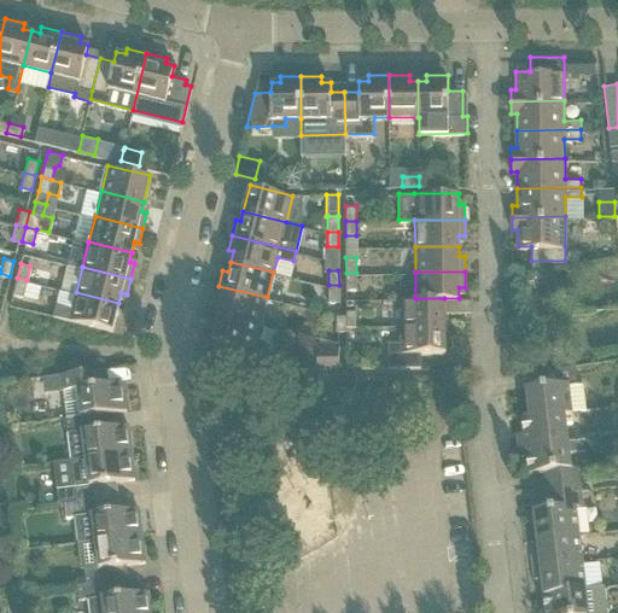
[(356,287),(356,273),(347,273),(347,287),(356,287)]
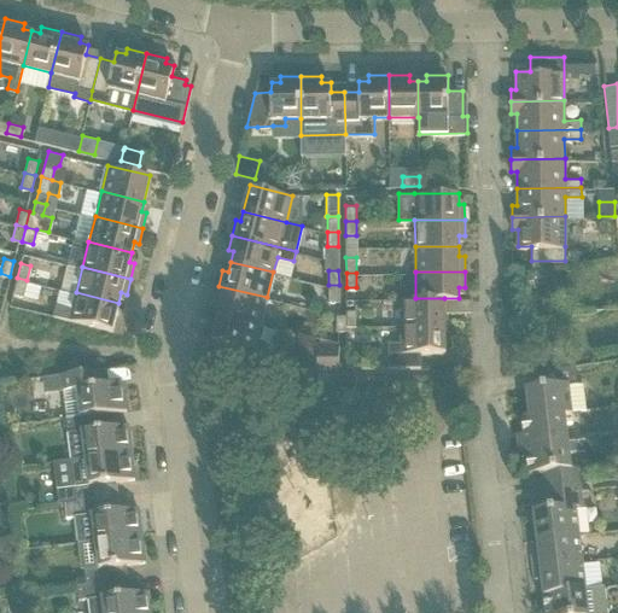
[(27,280),(17,278),(13,292),(23,295),(27,280)]
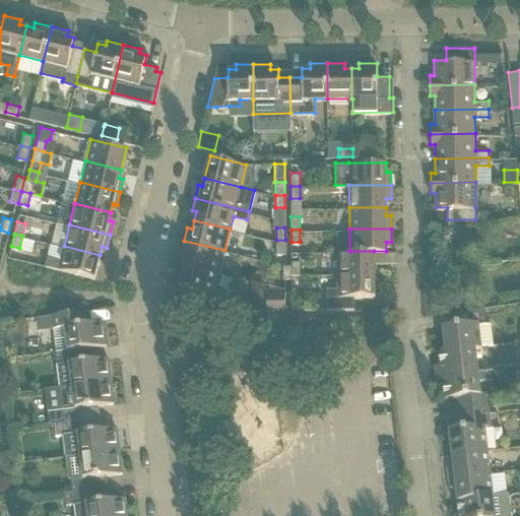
[(285,240),(276,240),(276,253),(285,253),(285,240)]
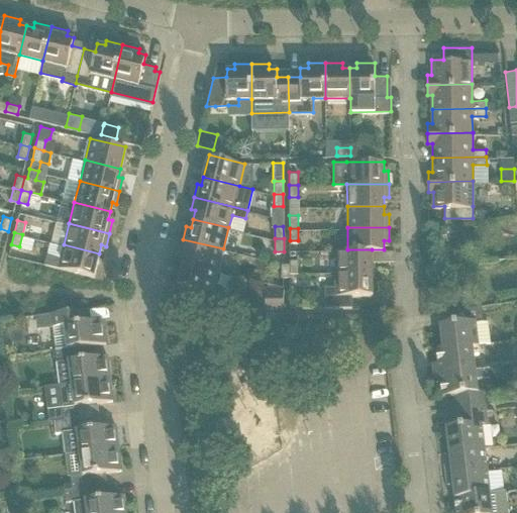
[(223,248),(183,239),(180,251),(185,252),(183,262),(218,270),(223,248)]
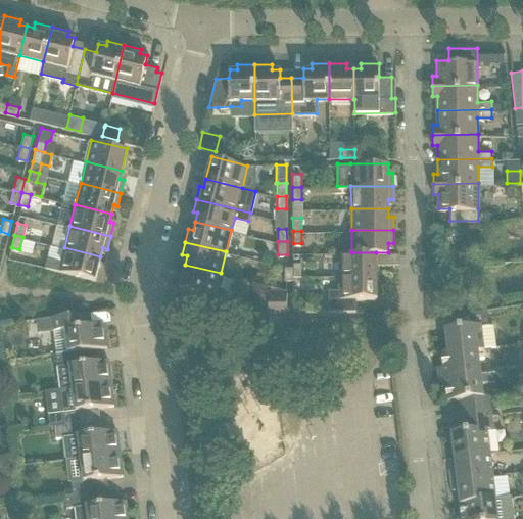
[(47,257),(45,266),(59,270),(95,278),(100,256),(64,247),(61,261),(47,257)]
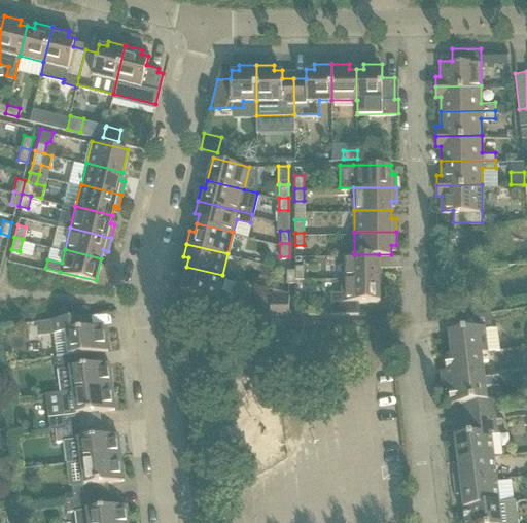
[(354,254),(342,254),(342,277),(380,277),(379,254),(354,254)]
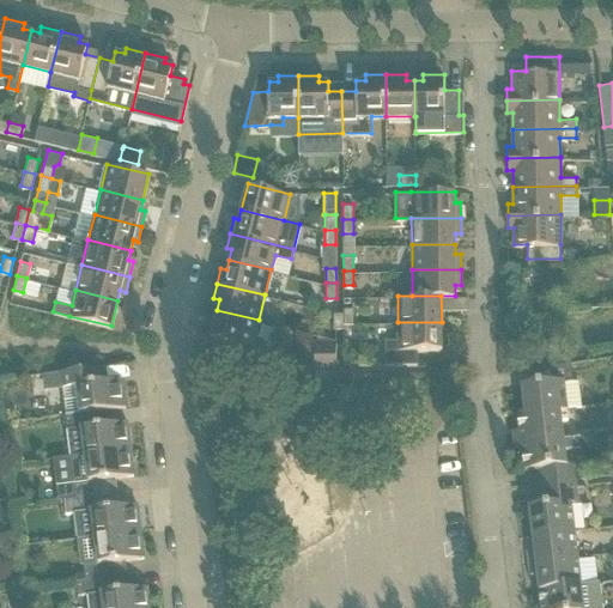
[(344,311),(344,322),(354,322),(354,306),(344,306),(344,311)]
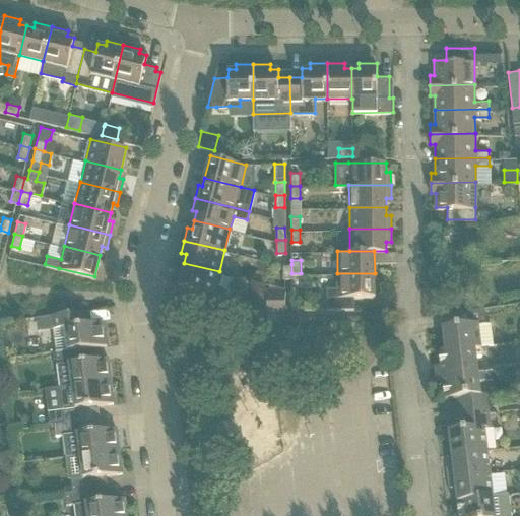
[(184,263),(179,284),(195,288),(198,289),(197,295),(194,294),(192,301),(234,311),(237,299),(216,284),(219,271),(184,263)]
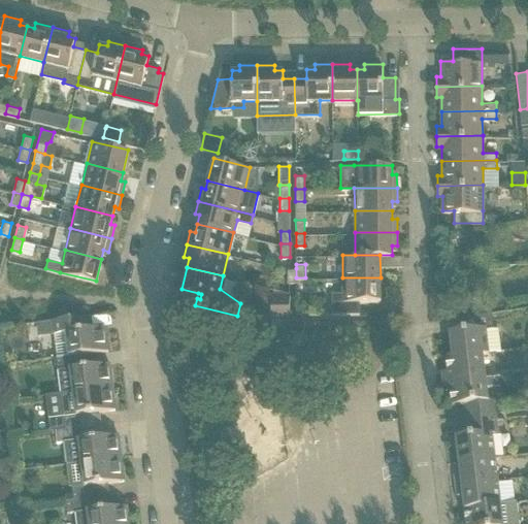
[(296,277),(296,268),(287,268),(287,282),(296,282),(296,277)]
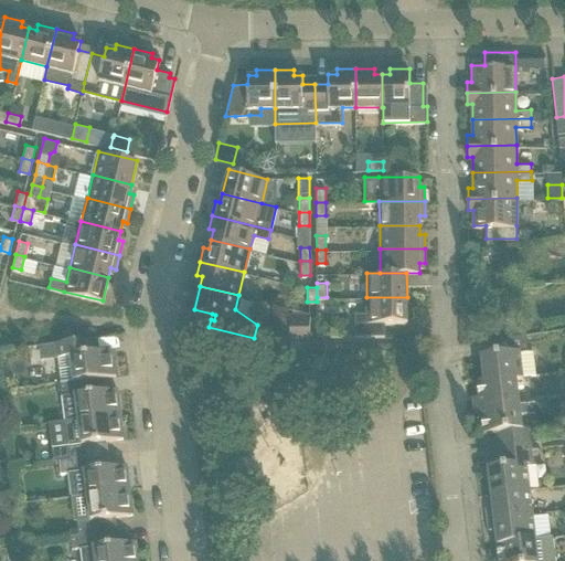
[(366,297),(366,313),(354,313),(354,335),(385,335),(385,321),(407,321),(407,297),(366,297)]
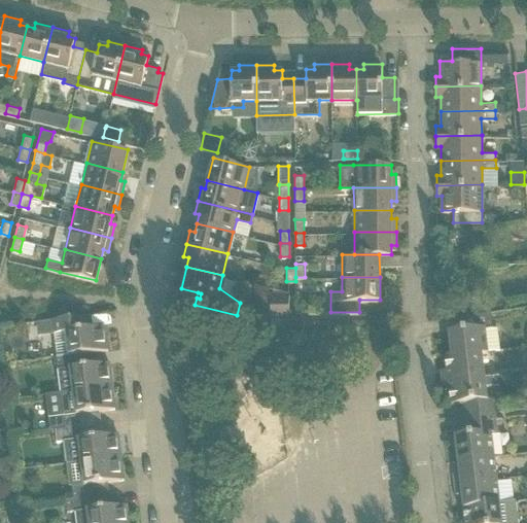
[(289,291),(270,291),(270,313),(289,313),(289,291)]
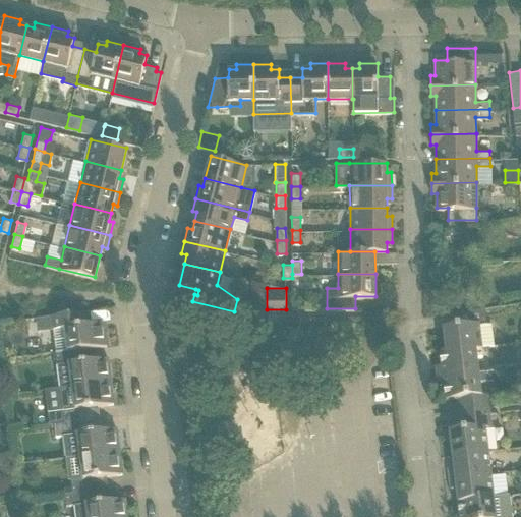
[(82,310),(51,314),(53,327),(54,327),(56,350),(87,346),(87,347),(91,346),(107,345),(104,321),(90,323),(83,323),(82,310)]
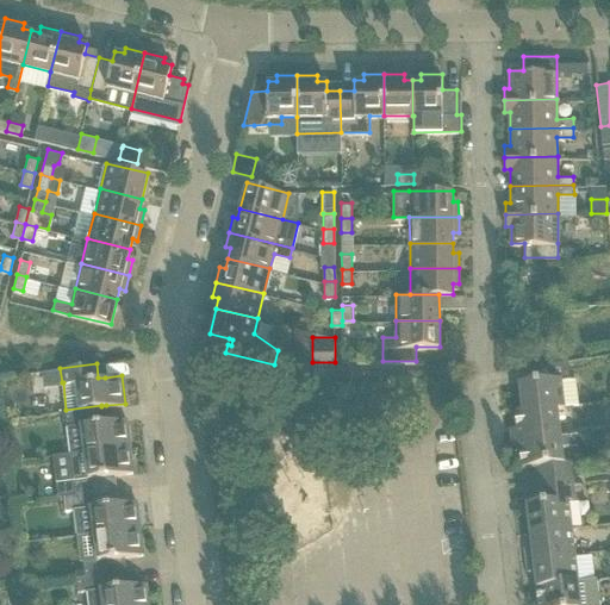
[(353,370),(342,368),(338,367),(335,381),(349,385),(353,370)]
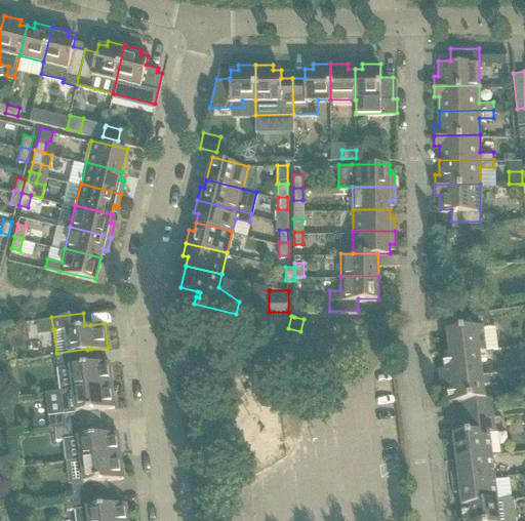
[(479,349),(485,348),(482,324),(447,328),(450,351),(450,353),(479,349)]
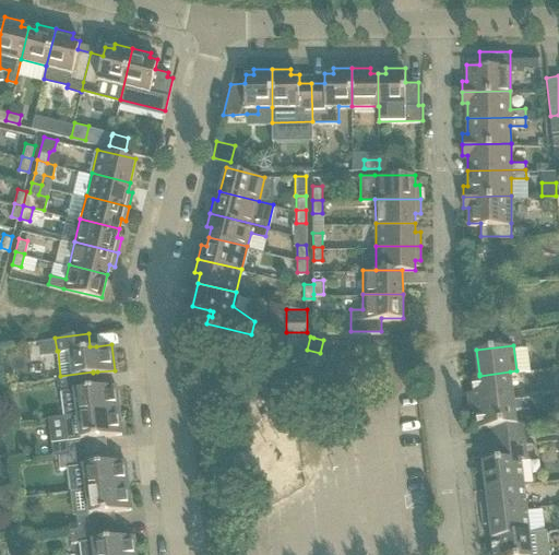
[(93,373),(93,372),(60,376),(59,376),(61,390),(74,388),(78,412),(119,408),(116,382),(94,386),(93,373)]
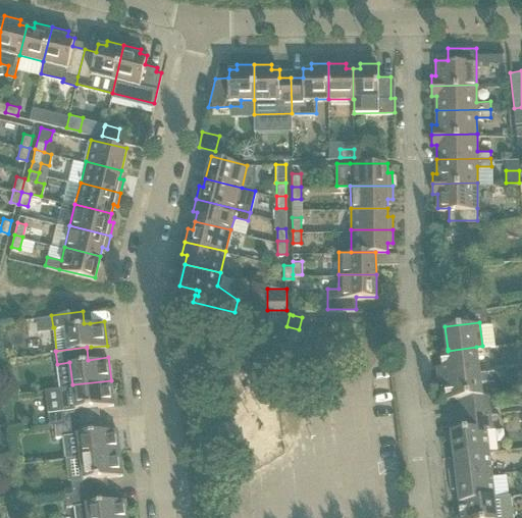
[(441,350),(441,351),(442,364),(436,365),(438,375),(479,370),(476,347),(448,351),(448,349),(441,350)]
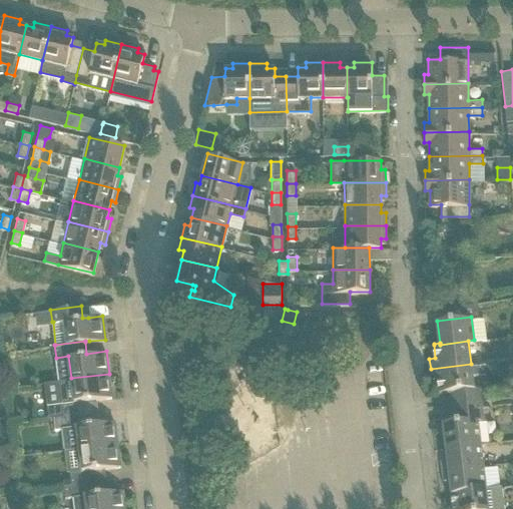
[(485,362),(471,364),(431,369),(432,378),(438,378),(439,392),(451,390),(452,403),(481,399),(480,386),(474,386),(472,374),(486,373),(485,362)]
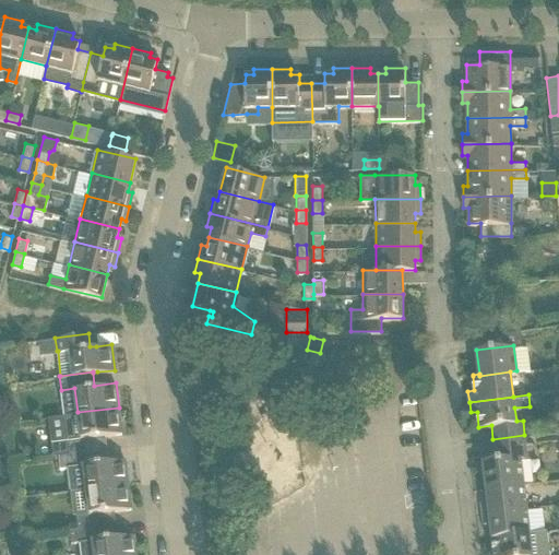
[(78,412),(78,413),(64,415),(67,438),(69,451),(102,448),(100,435),(121,432),(119,408),(78,412)]
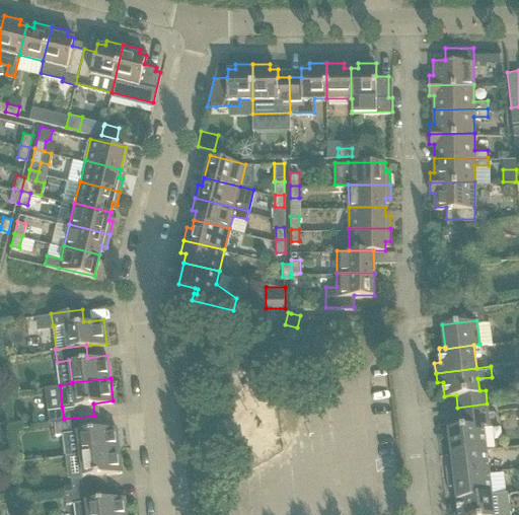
[(451,451),(486,447),(484,424),(490,424),(488,410),(458,414),(460,426),(448,427),(451,451)]
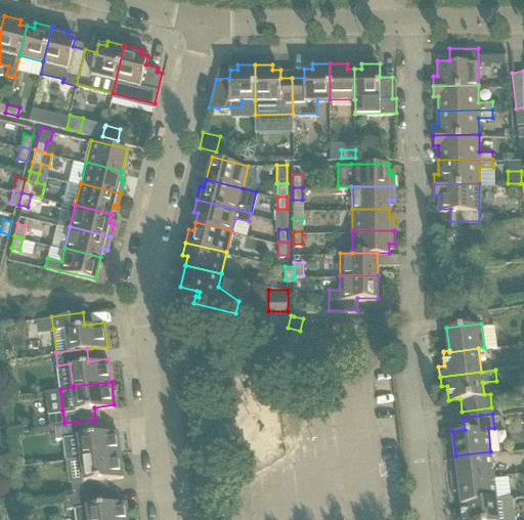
[(64,423),(64,424),(54,425),(56,437),(79,434),(81,457),(120,452),(117,429),(97,432),(95,420),(64,423)]
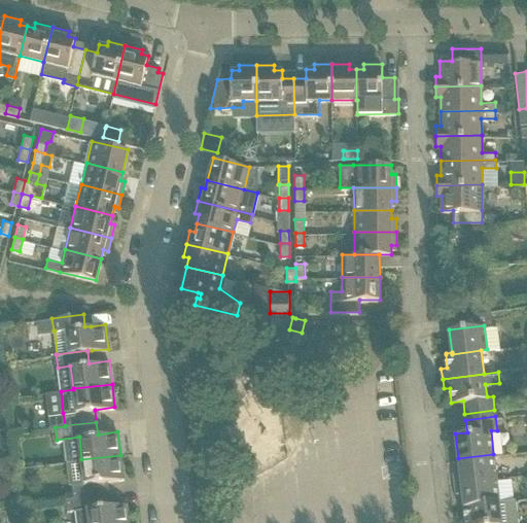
[(11,432),(0,433),(0,448),(12,447),(11,432)]
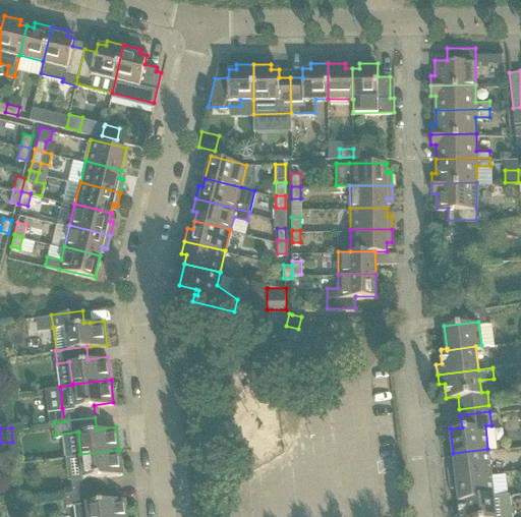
[(487,449),(453,453),(455,466),(449,467),(450,476),(490,472),(487,449)]
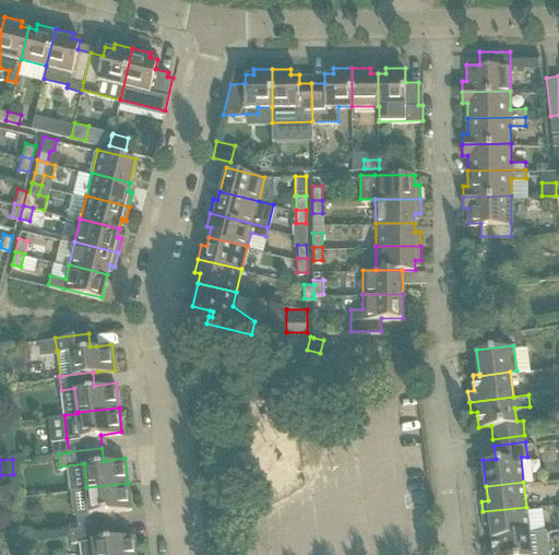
[(128,483),(86,487),(90,511),(76,514),(78,527),(111,523),(109,510),(131,507),(128,483)]
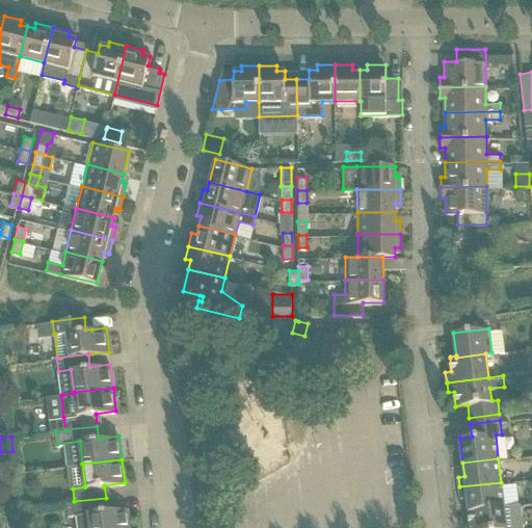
[(501,482),(459,486),(460,497),(467,496),(468,509),(504,505),(501,482)]
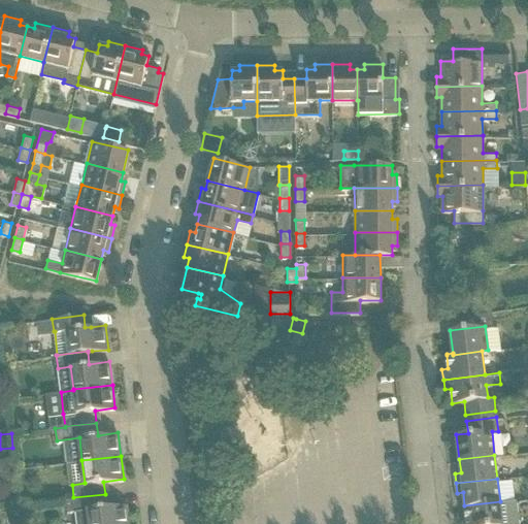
[(105,494),(73,497),(65,498),(67,511),(75,510),(76,523),(129,523),(127,503),(106,505),(105,494)]
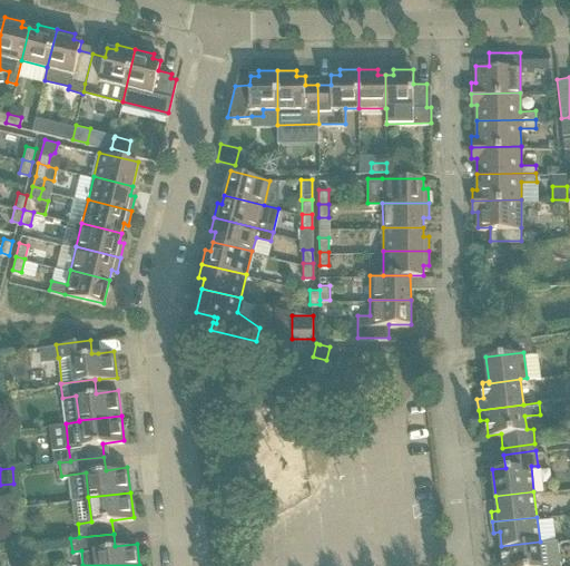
[(560,565),(558,539),(540,542),(501,546),(503,565),(560,565)]
